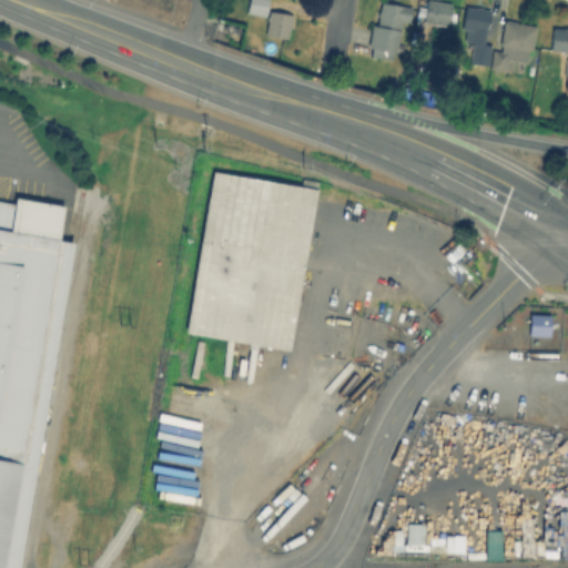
[(267,0),(265,16),(246,12),(247,0),(267,0)]
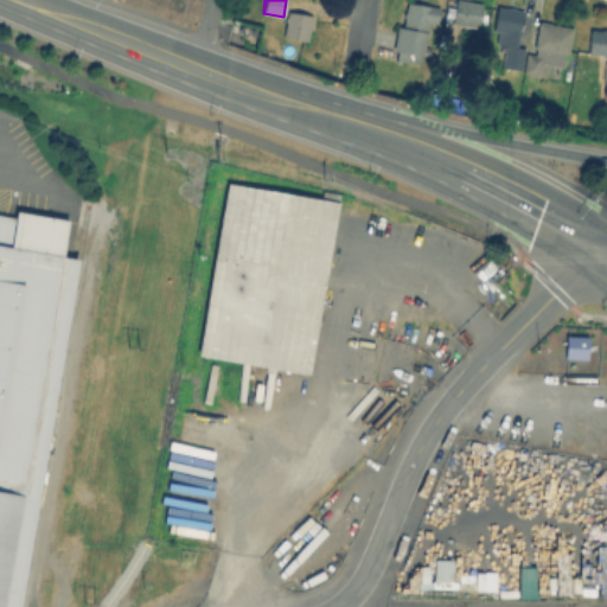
[(461,0),(481,4),(478,27),(452,23),(454,0),(461,0)]
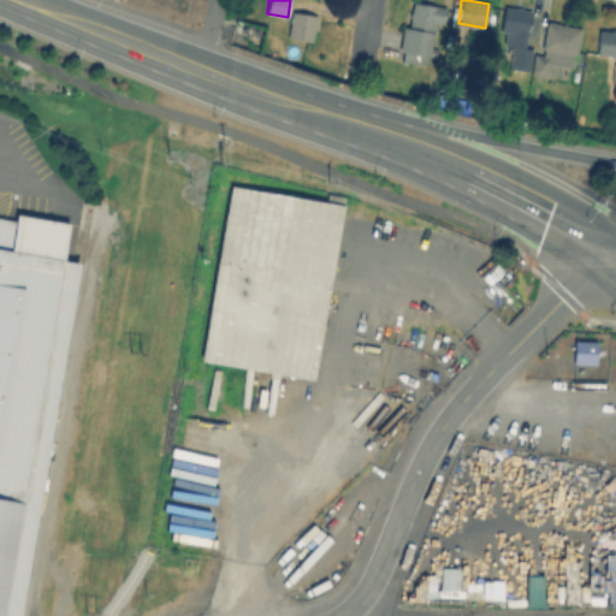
[(445,6),(443,23),(433,22),(430,47),(437,48),(436,57),(428,55),(428,57),(426,57),(425,65),(401,61),(402,52),(398,51),(402,27),(408,28),(409,17),(408,17),(409,12),(410,12),(412,1),(445,6)]
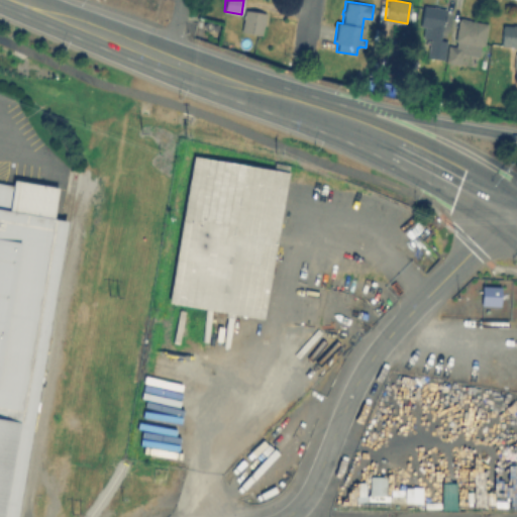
[(446,40),(443,60),(426,57),(429,38),(427,37),(422,36),(423,26),(419,25),(423,5),(444,8),(439,39),(446,40)]
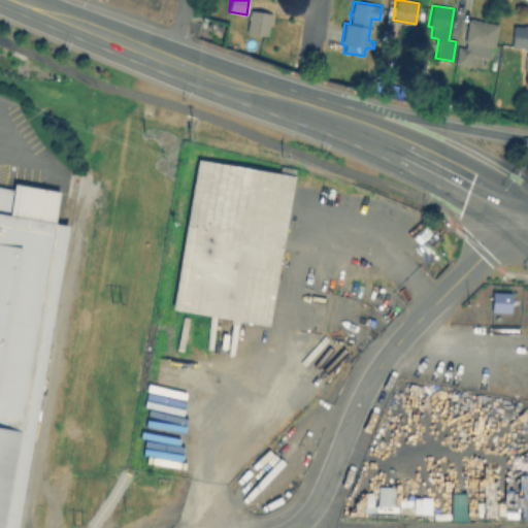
[(271,13),(267,36),(246,32),(250,9),(271,13)]
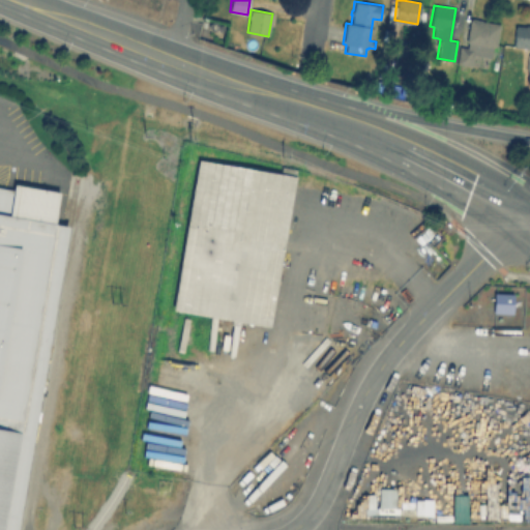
[(471,18),(480,20),(480,21),(499,24),(495,47),(492,46),(490,57),(473,54),(470,66),(455,63),(459,46),(466,47),(467,41),(466,41),(469,19),(471,19),(471,18)]
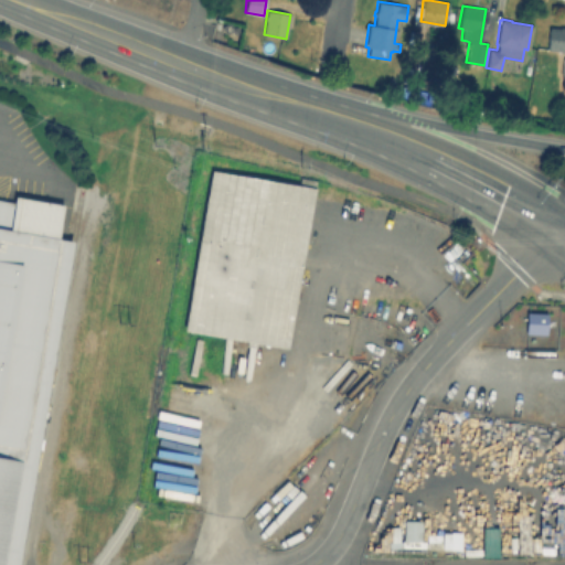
[(564,27),(564,51),(546,50),(548,27),(560,28),(560,27),(564,27)]
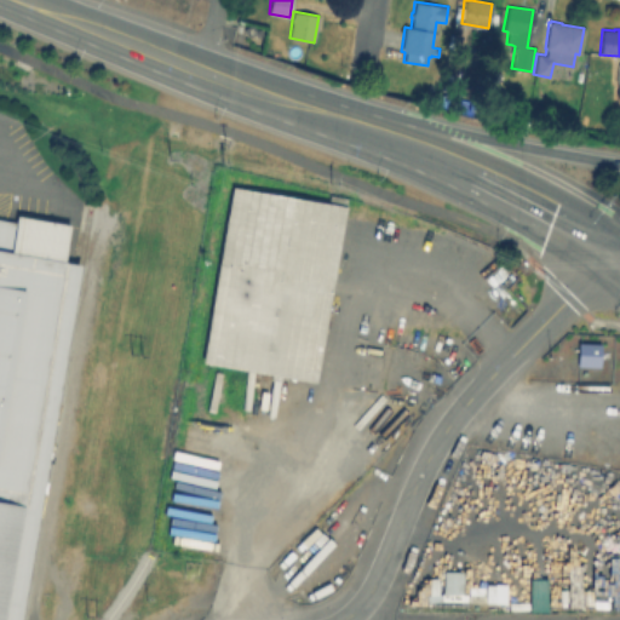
[(231,190),(340,206),(315,380),(206,363),(231,190)]
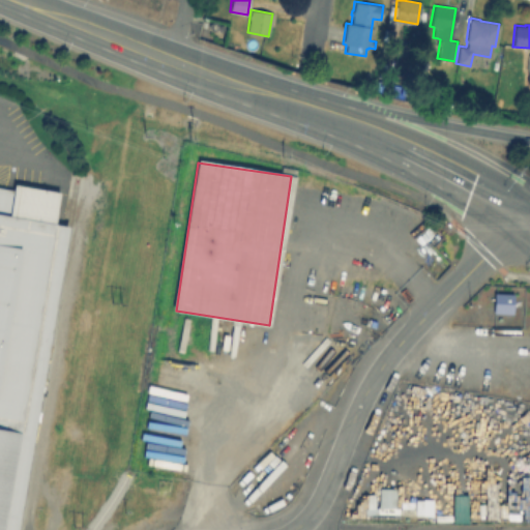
[(61,196),(56,227),(67,229),(12,529),(0,529),(0,189),(12,193),(13,187),(61,196)]
